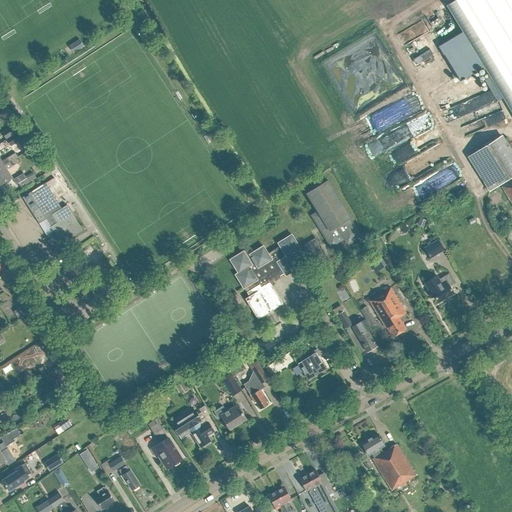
[(511,0),(452,0),(447,3),(491,75),(484,79),(485,80),(497,99),(504,95),(511,108),(511,0)]
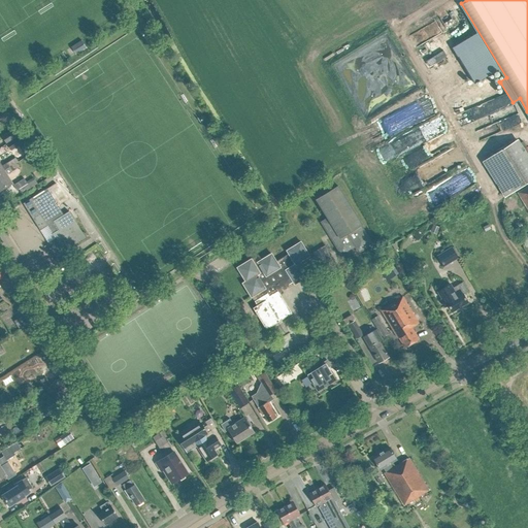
[(75,46),(78,52),(90,44),(87,39),(75,46)]
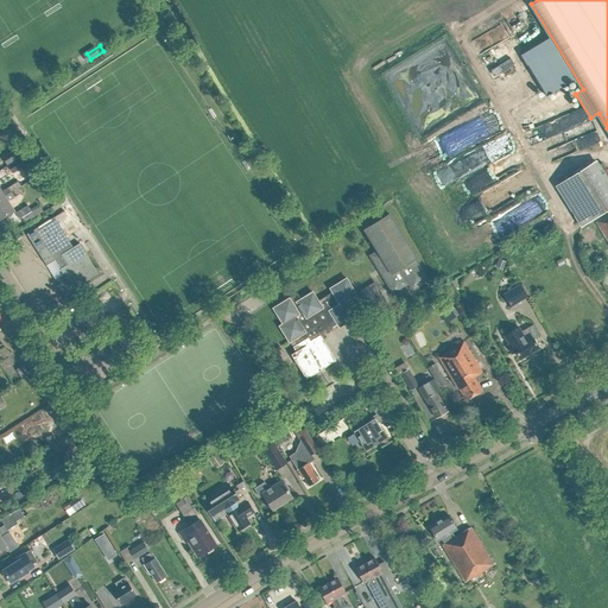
[(456,127),(439,134),(449,153),(464,145),(456,127)]
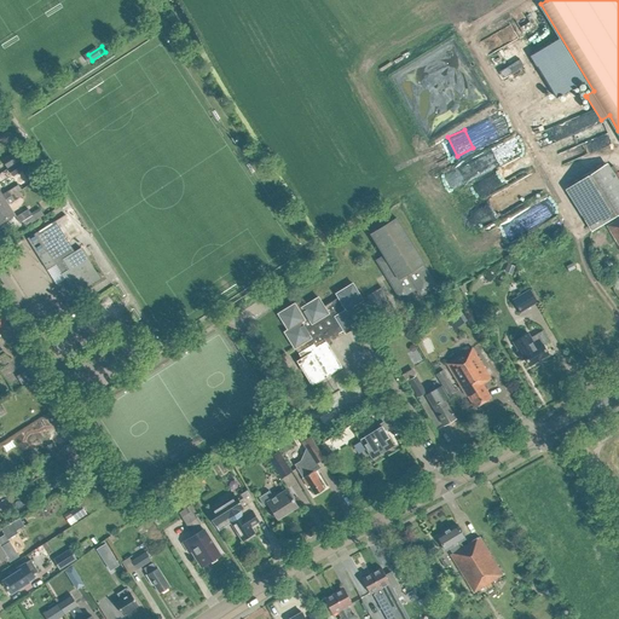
[(463,157),(469,174),(498,163),(492,146),(463,157)]
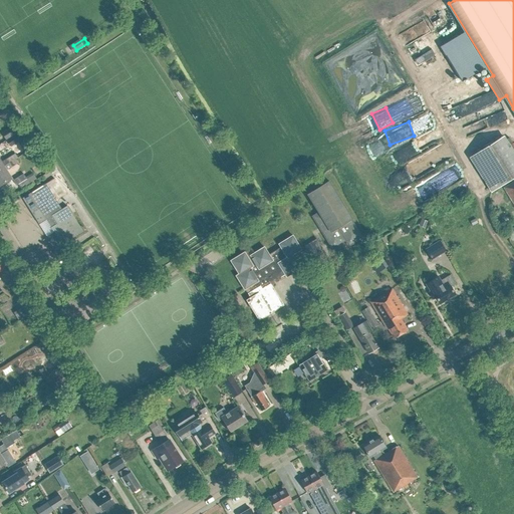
[(6,140),(18,132),(14,124),(1,133),(6,140)]
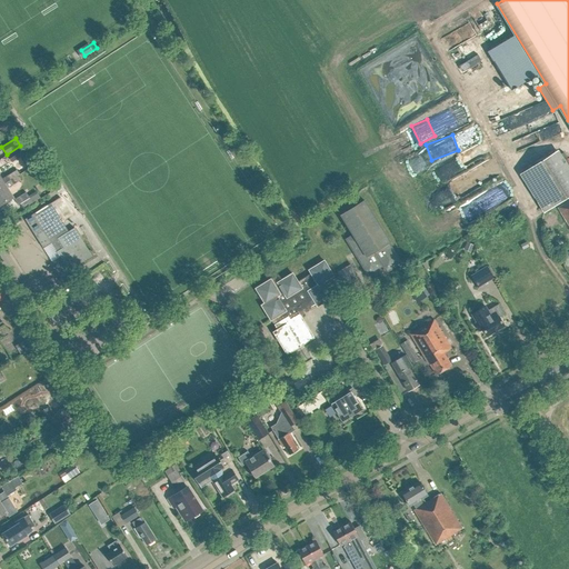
[(451,170),(487,155),(481,143),(447,159),(451,170)]
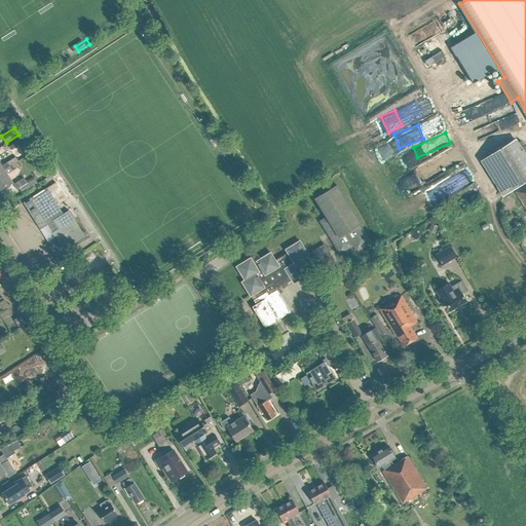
[(11,150),(24,142),(20,136),(7,144),(11,150)]
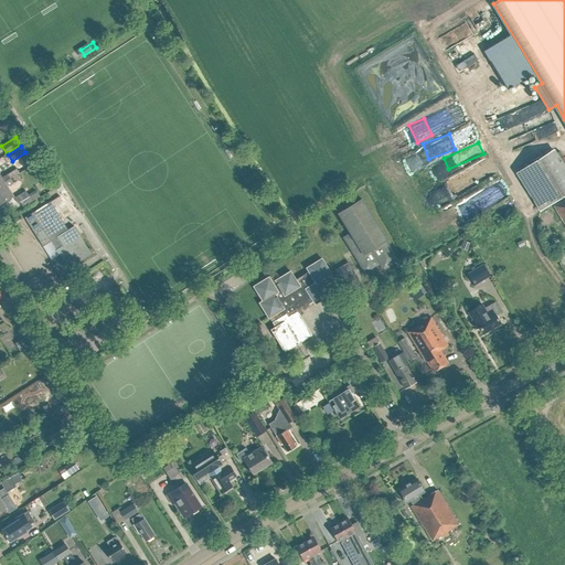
[(516,173),(540,211),(564,194),(564,166),(554,149),(516,173)]
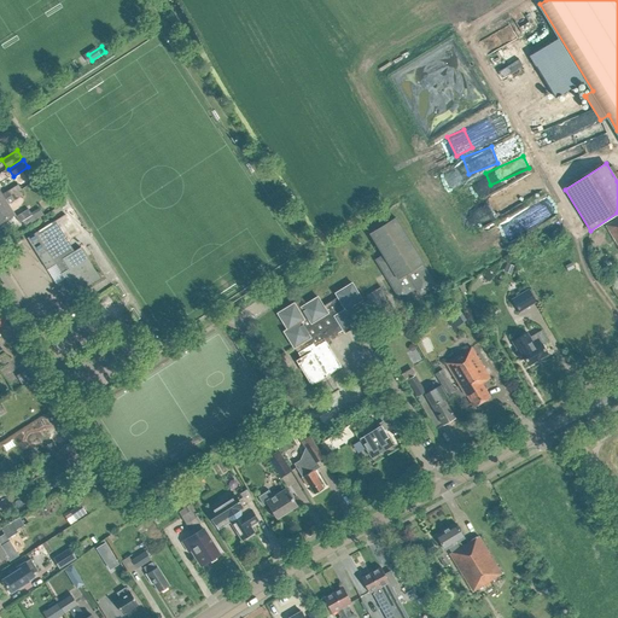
[(535,173),(491,193),(499,208),(542,187),(535,173)]
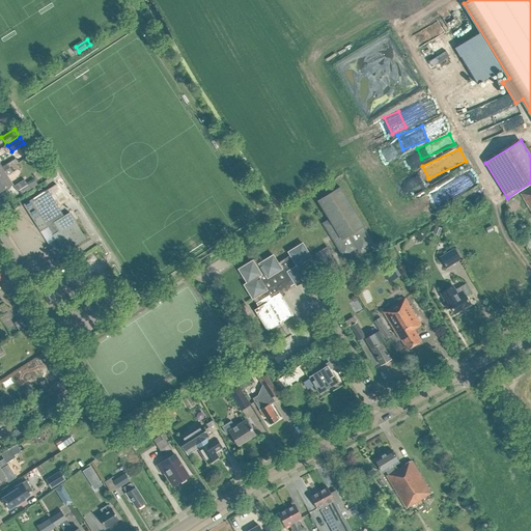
[(0,173),(2,172),(3,172),(3,171),(4,171),(10,168),(9,167),(7,163),(2,167),(0,164),(0,173)]
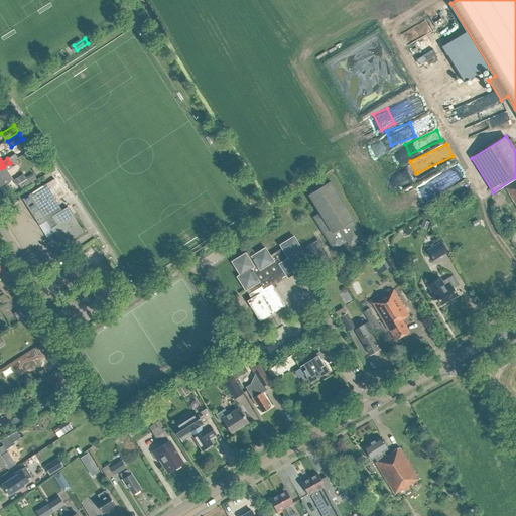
[(4,166),(3,166),(3,167),(2,167),(0,168),(0,185),(12,178),(7,170),(12,167),(10,163),(4,166)]
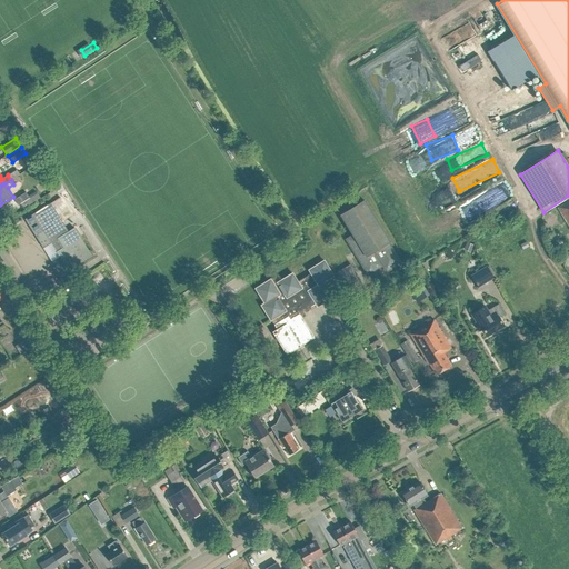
[(495,189),(500,199),(512,192),(506,182),(495,189)]
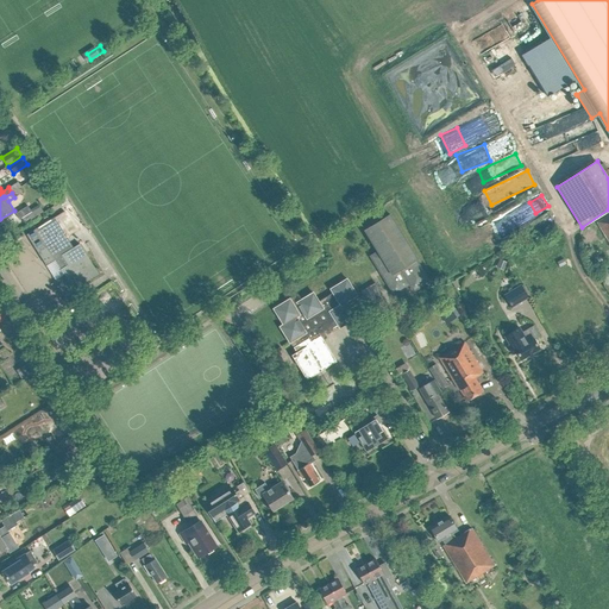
[(507,227),(531,223),(527,205),(503,209),(507,227)]
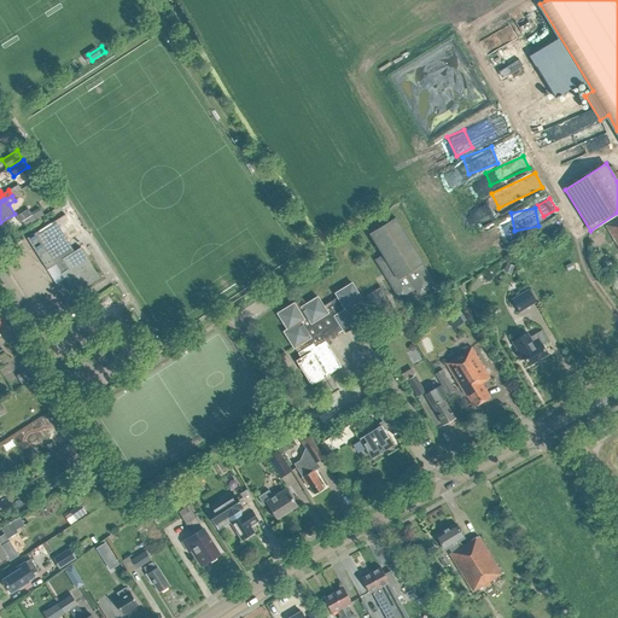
[(31,215),(28,209),(16,216),(19,222),(31,215)]
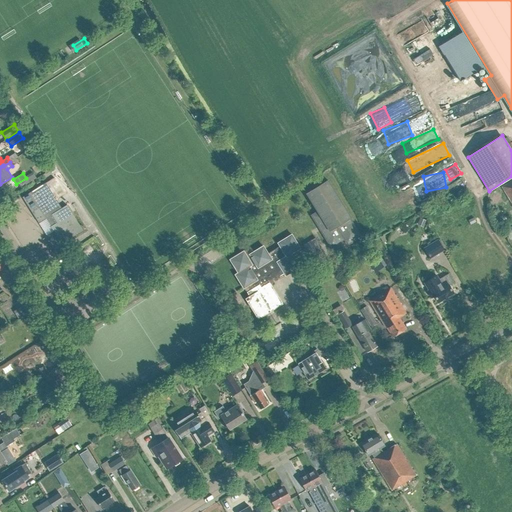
[(511,179),(501,186),(511,203),(511,179)]
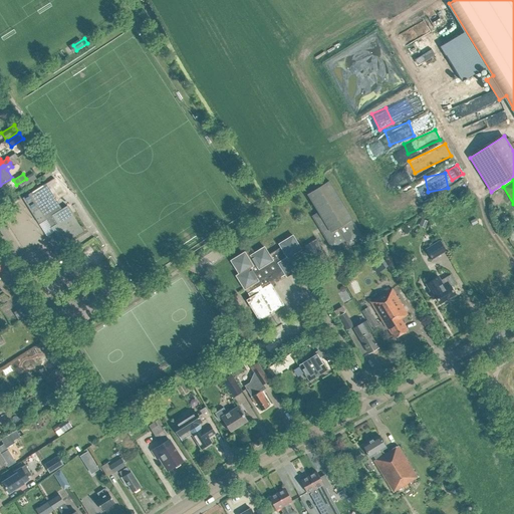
[(361,237),(350,219),(351,218),(328,181),(307,194),(318,212),(312,216),(331,248),(345,240),(348,245),(361,237)]
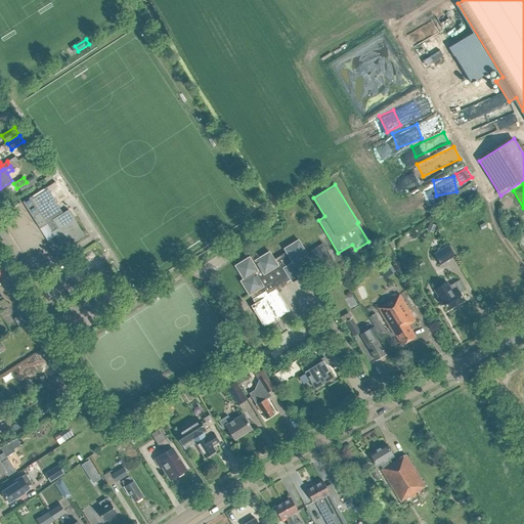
[(62,213),(46,186),(23,202),(39,228),(47,223),(52,231),(56,238),(63,249),(85,235),(84,233),(69,210),(62,213)]
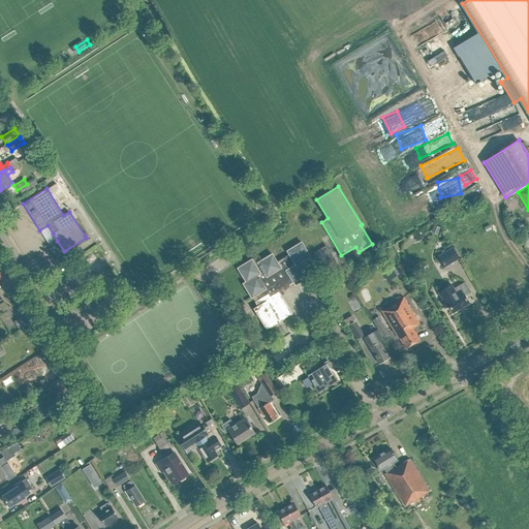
[(291,312),(278,291),(292,282),(294,284),(308,275),(300,261),(309,256),(301,242),(286,250),(288,254),(276,261),(272,253),(261,259),(258,255),(251,259),(237,268),(246,281),(243,283),(251,298),(252,297),(257,306),(253,308),(265,328),(291,312)]
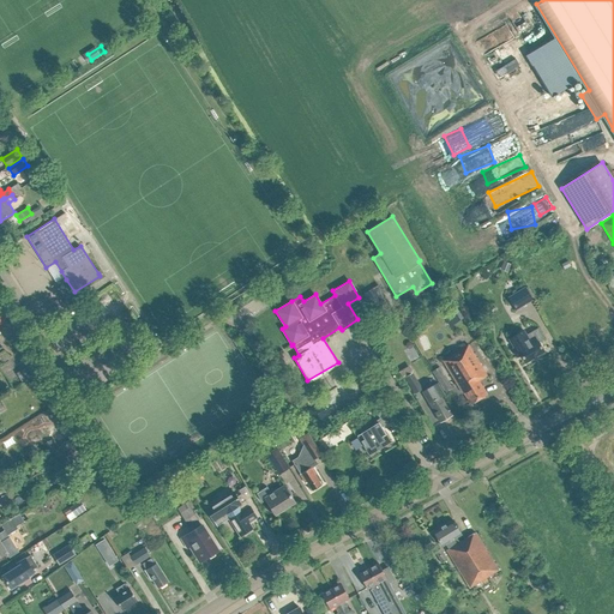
[(360,295),(372,313),(389,301),(378,284),(360,295)]
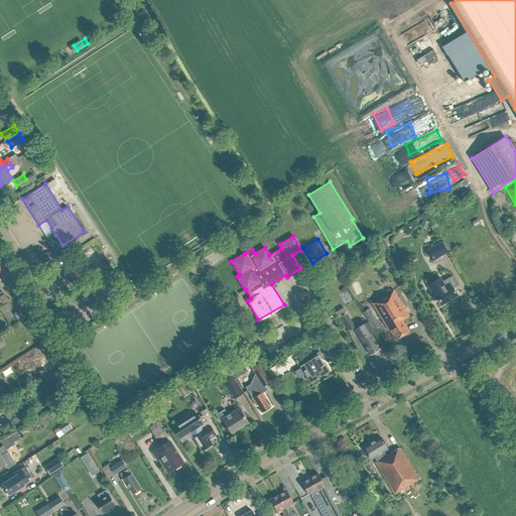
[(440,241),(426,250),(433,260),(446,252),(440,241)]
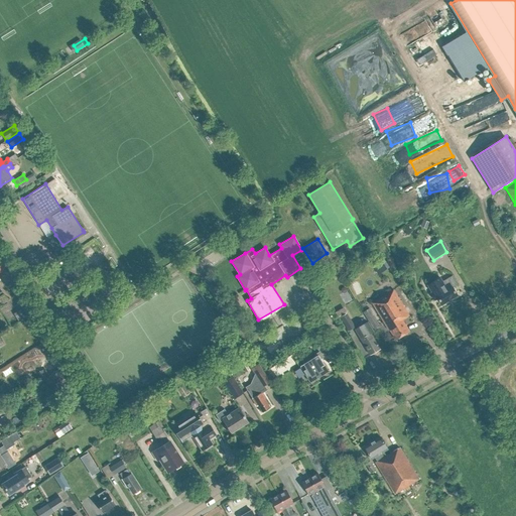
[(8,258),(0,262),(0,264),(9,278),(17,273),(8,258)]
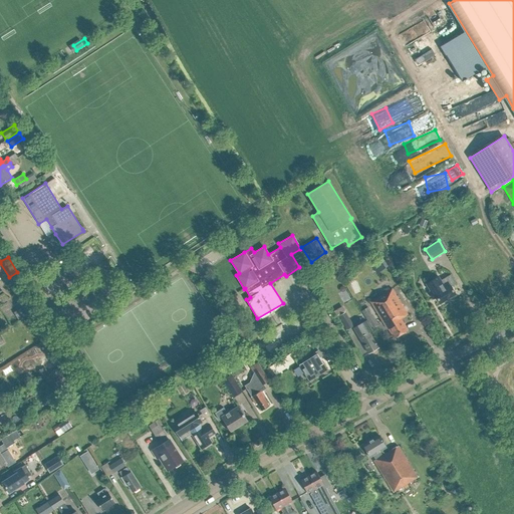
[(440,280),(438,276),(425,283),(430,291),(429,291),(433,299),(436,297),(440,303),(455,294),(450,286),(455,283),(450,274),(440,280)]
